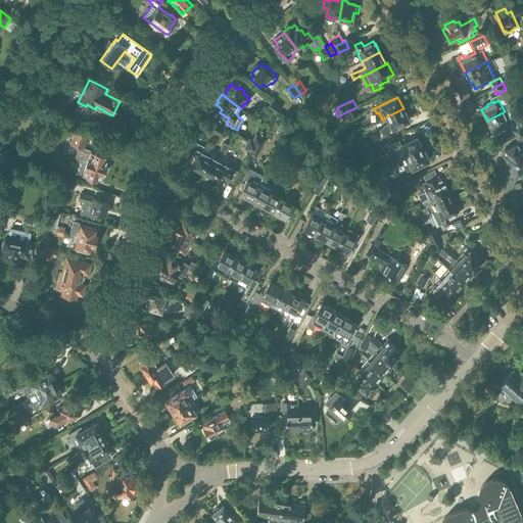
[(279,107),(272,102),(268,107),(275,112),(279,107)]
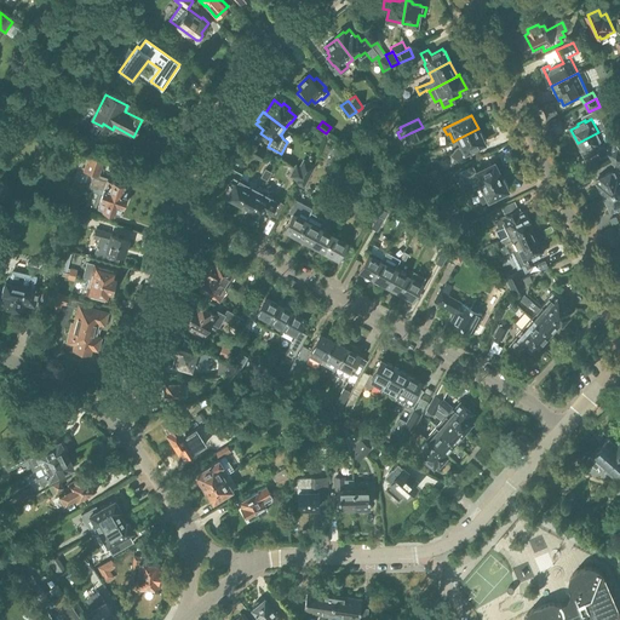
[(423,127),(409,133),(413,141),(426,136),(423,127)]
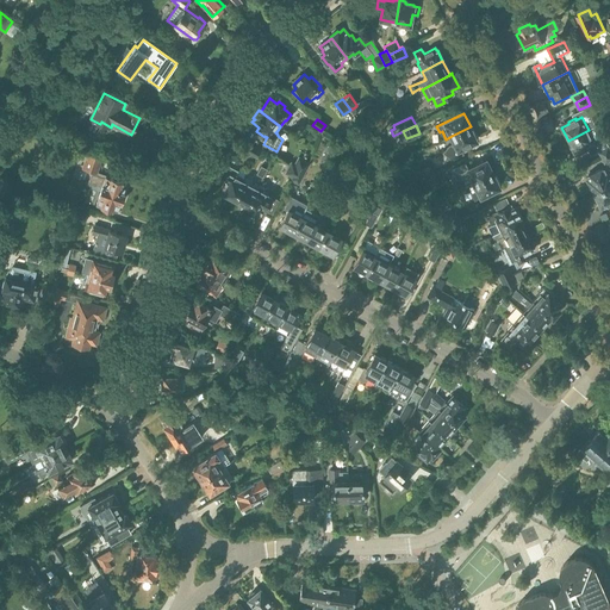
[(477,141),(471,126),(452,136),(455,143),(449,145),(444,153),(453,160),(464,154),(461,149),(477,141)]
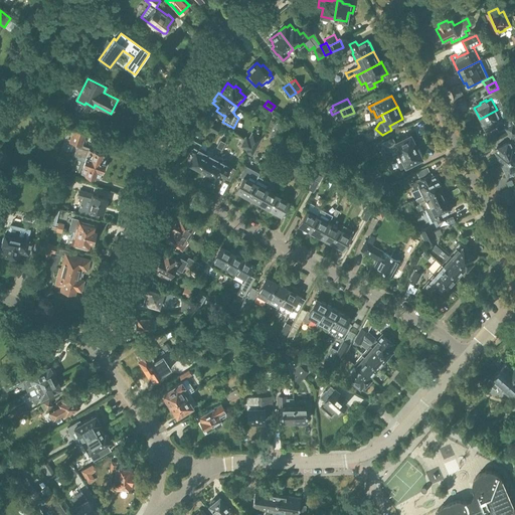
[(501,121),(504,127),(505,127),(508,133),(514,129),(514,117),(511,119),(511,120),(509,121),(502,108),(497,110),(480,119),(485,129),(491,126),(491,127),(498,124),(497,123),(501,121)]
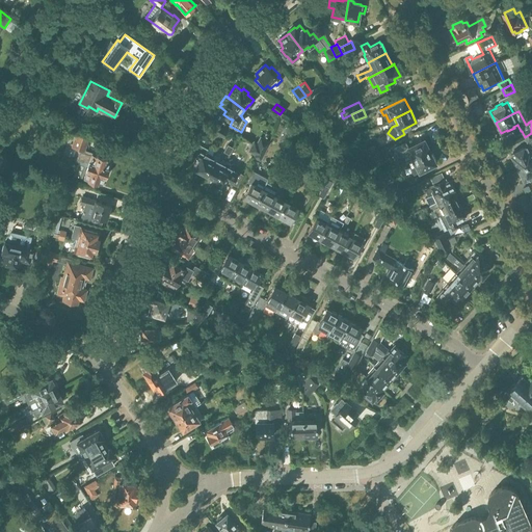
[(228,130),(218,125),(214,132),(224,137),(228,130)]
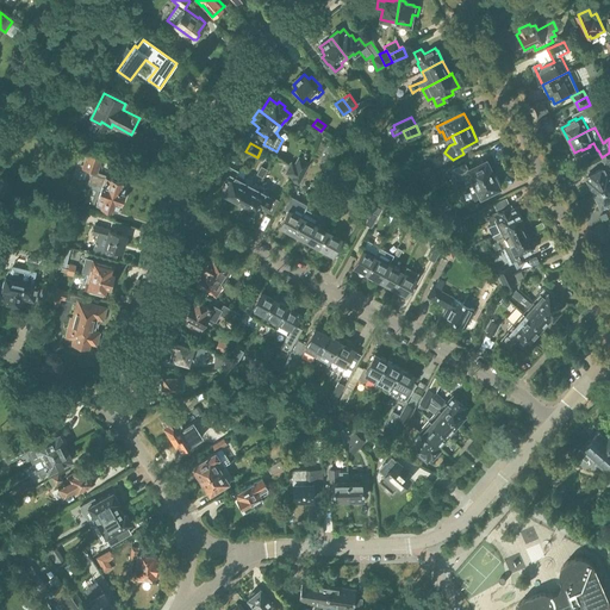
[(85,161),(82,168),(92,172),(88,181),(89,182),(88,186),(101,191),(97,204),(101,205),(101,206),(112,210),(113,209),(118,211),(120,203),(122,203),(122,201),(124,200),(125,197),(124,194),(125,193),(124,193),(126,185),(122,182),(123,182),(111,178),(111,179),(98,174),(103,161),(104,157),(88,153),(87,151),(85,161)]
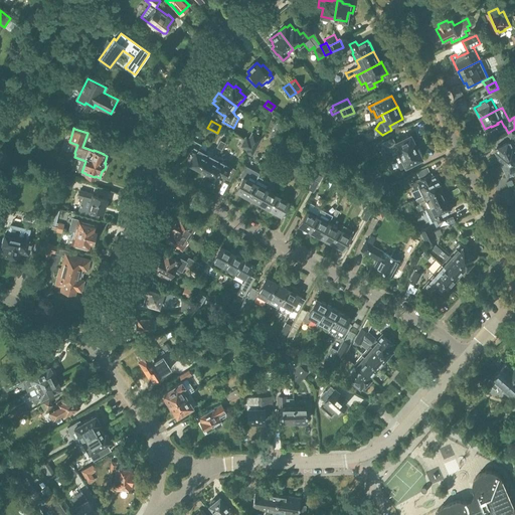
[(502,149),(503,150),(497,153),(502,164),(514,157),(514,129),(508,133),(514,145),(509,147),(508,146),(502,149)]
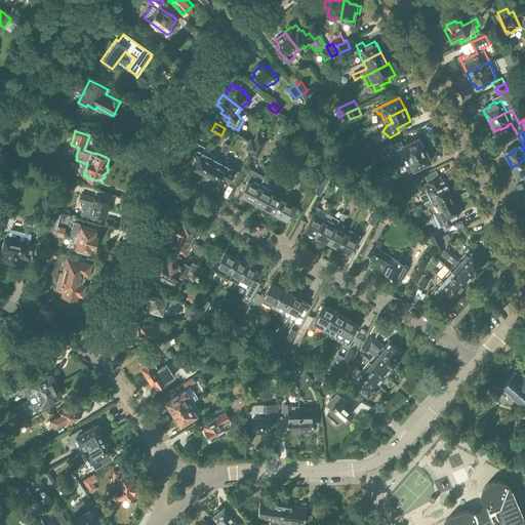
[(253,140),(258,144),(264,147),(268,139),(257,134),(253,140)]
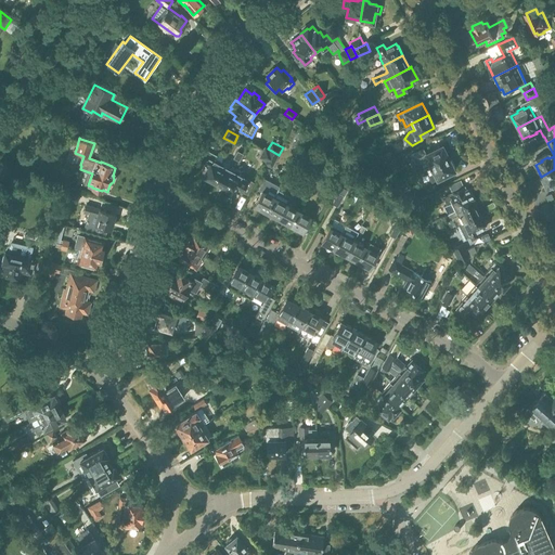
[(426,153),(424,147),(412,154),(421,171),(426,169),(449,158),(442,145),(426,153)]
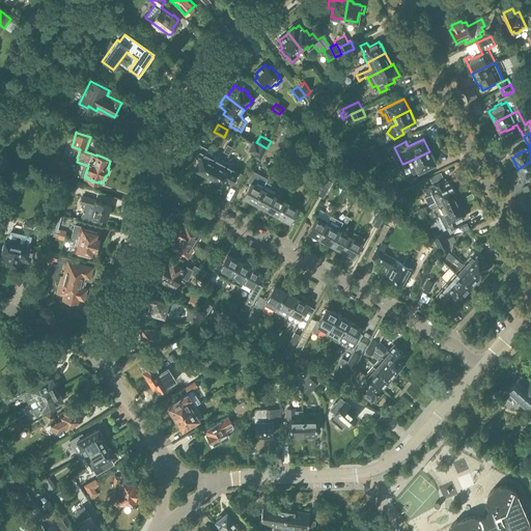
[(248,150),(254,155),(253,157),(254,158),(261,145),(256,142),(253,140),(248,150)]
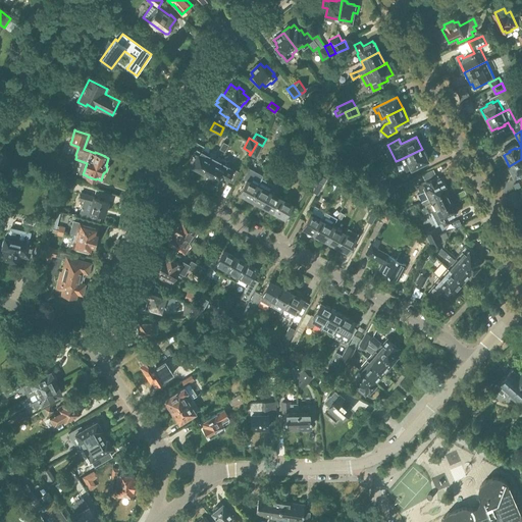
[(361,145),(361,146),(356,148),(359,155),(375,147),(372,140),(361,145)]
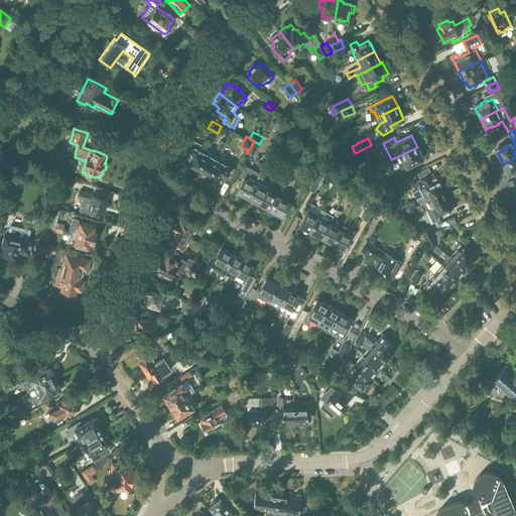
[(221,140),(217,147),(223,150),(226,143),(221,140)]
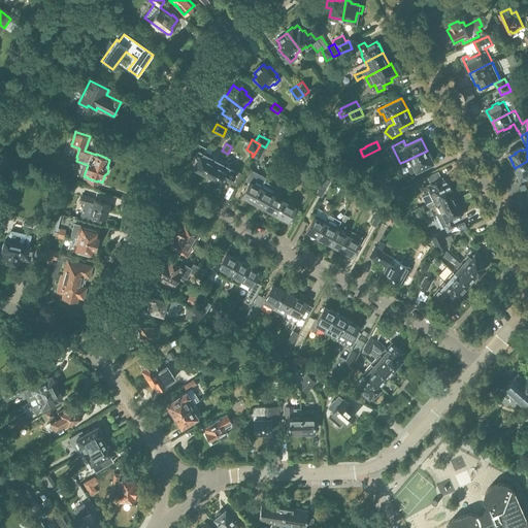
[(259,160),(265,147),(260,144),(253,157),(259,160)]
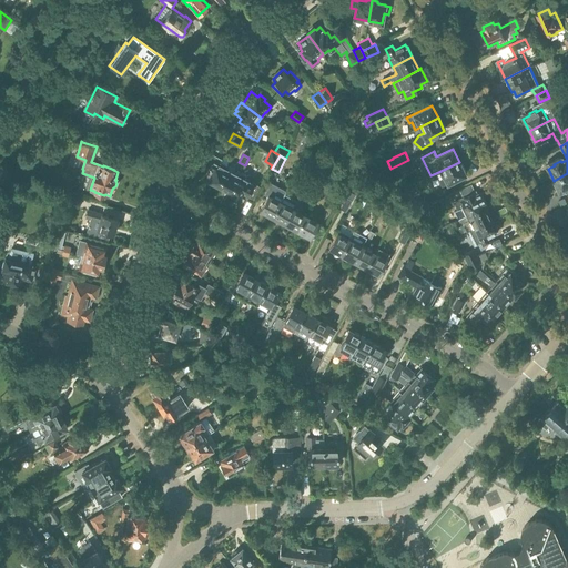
[(206,165),(211,168),(205,178),(217,185),(229,165),(221,161),(219,164),(210,159),(206,165)]
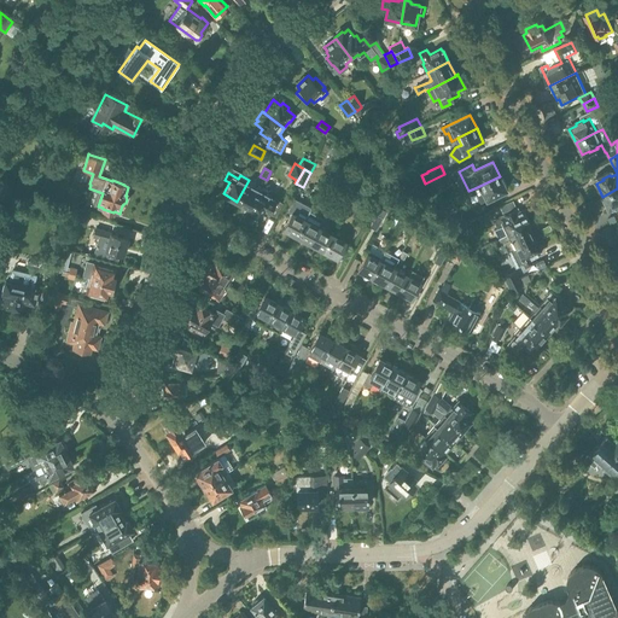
[(425,184),(423,185),(426,192),(448,182),(444,174),(425,184)]
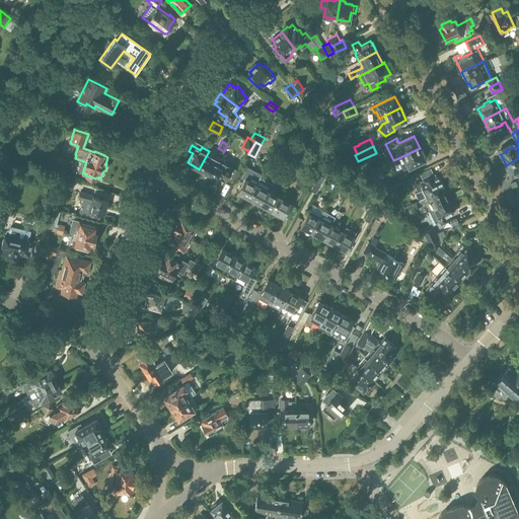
[(426,159),(420,148),(398,158),(403,170),(426,159)]
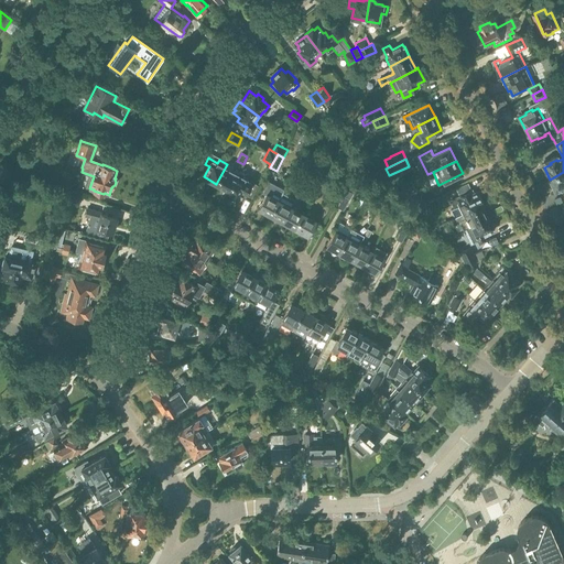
[(216,184),(228,190),(227,193),(239,172),(227,164),(216,184)]
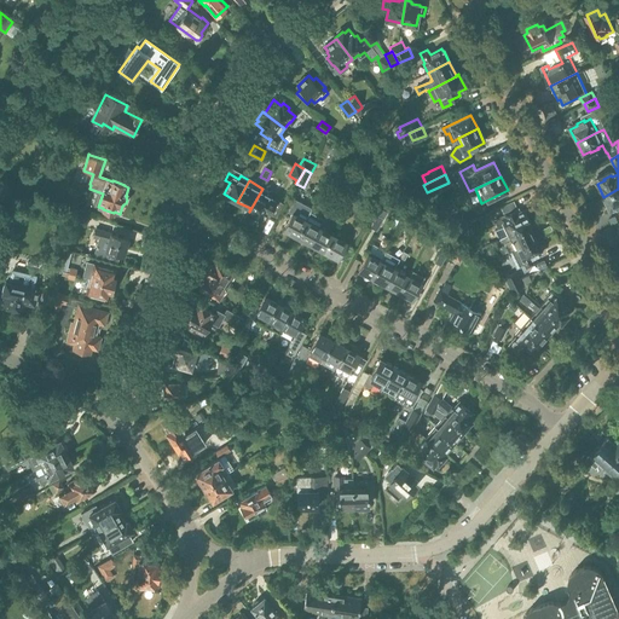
[(270,192),(262,189),(249,212),(262,219),(266,213),(270,214),(278,198),(270,194),(270,192)]
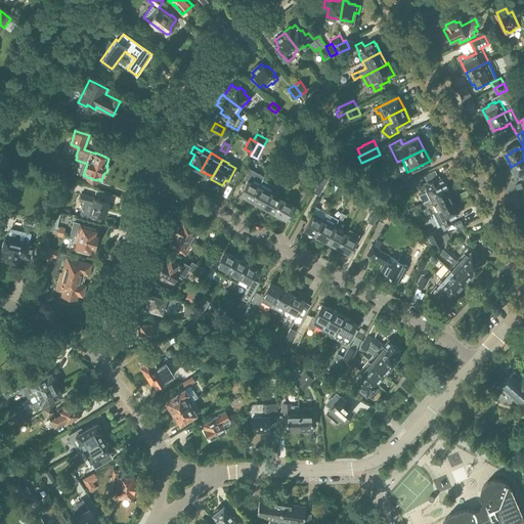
[(523,160),(511,167),(516,178),(522,175),(523,176),(523,175),(523,160)]
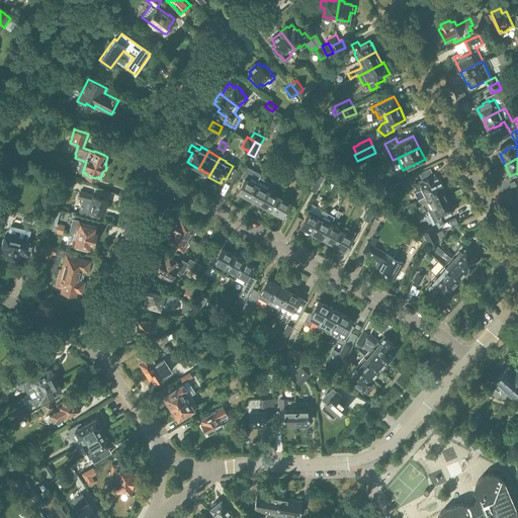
[(241,177),(244,179),(237,191),(249,197),(260,177),(261,174),(247,166),(241,177)]
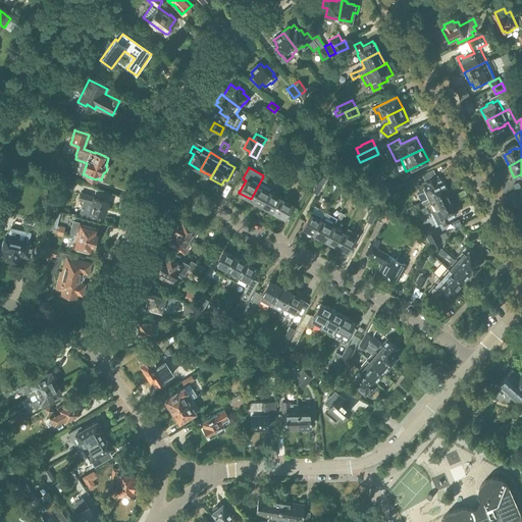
[(417,195),(421,202),(447,190),(449,189),(442,176),(438,178),(437,175),(417,186),(420,193),(417,195)]
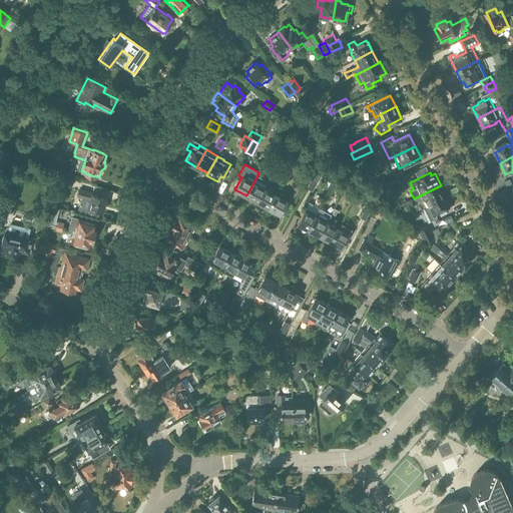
[(304,186),(310,175),(305,173),(299,184),(304,186)]
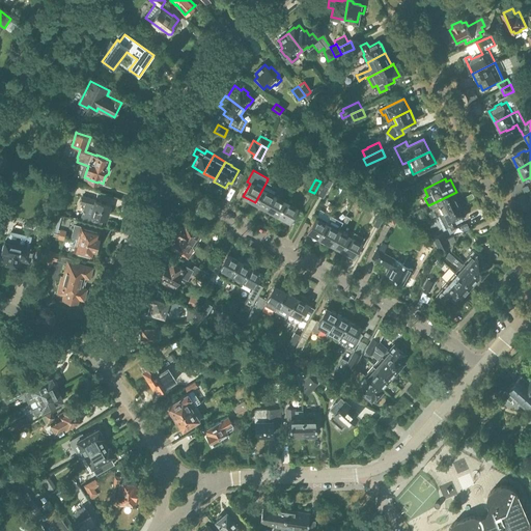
[(78,185),(63,182),(61,189),(76,193),(78,185)]
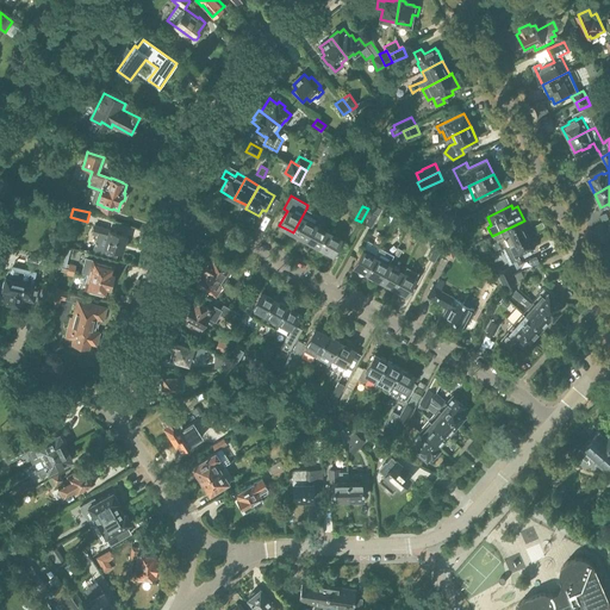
[(319,216),(306,209),(293,232),(306,240),(316,223),(319,216)]
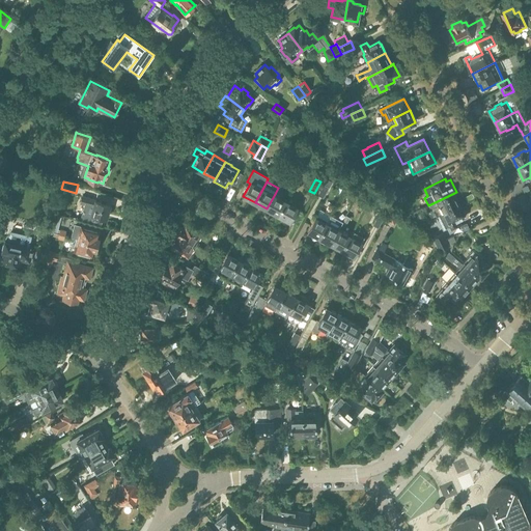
[(392,195),(401,190),(398,183),(388,188),(392,195)]
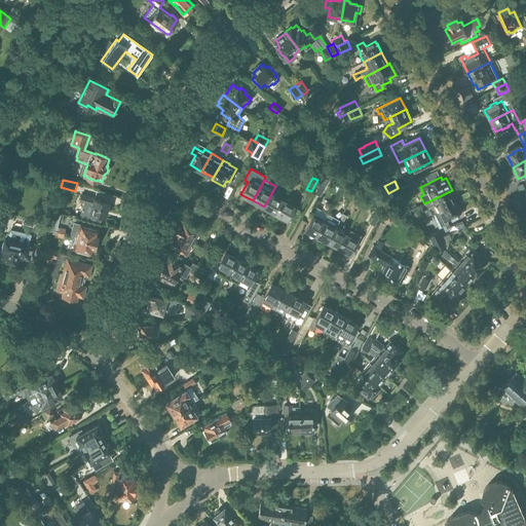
[(326,185),(321,182),(314,193),(321,196),(326,185)]
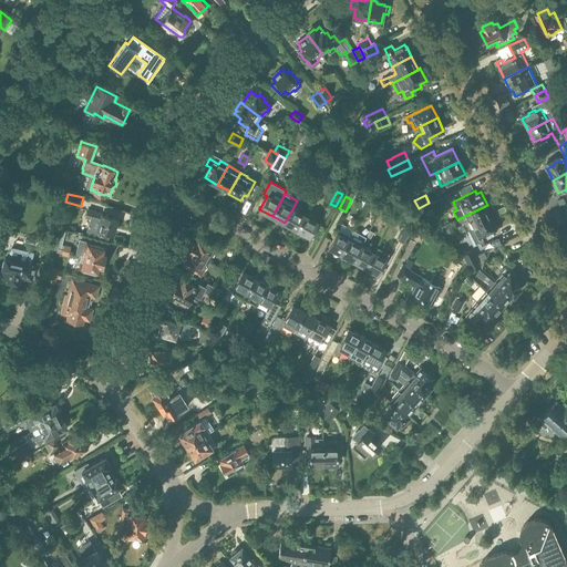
[(429,203),(419,208),(422,215),(432,210),(429,203)]
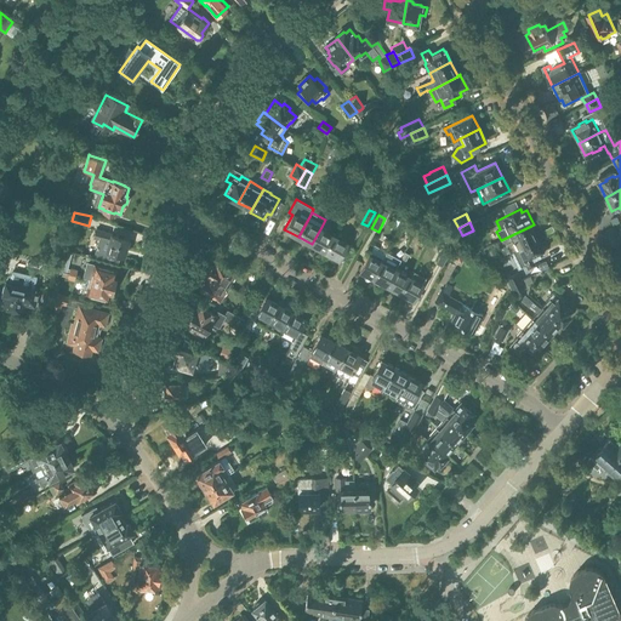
[(531,226),(501,240),(494,244),(496,249),(503,245),(506,244),(511,254),(517,250),(537,239),(531,226)]
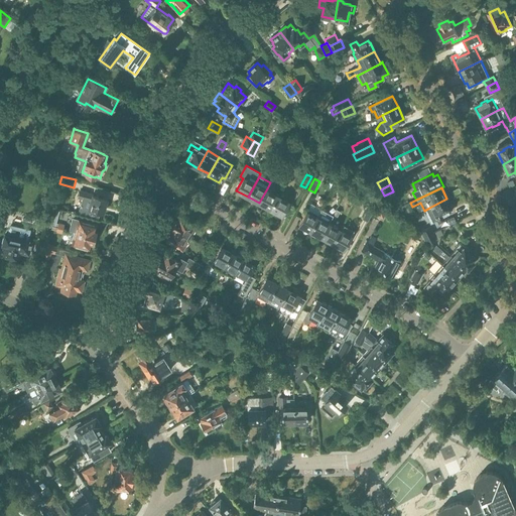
[(278,195),(267,188),(259,203),(270,209),(278,195)]
